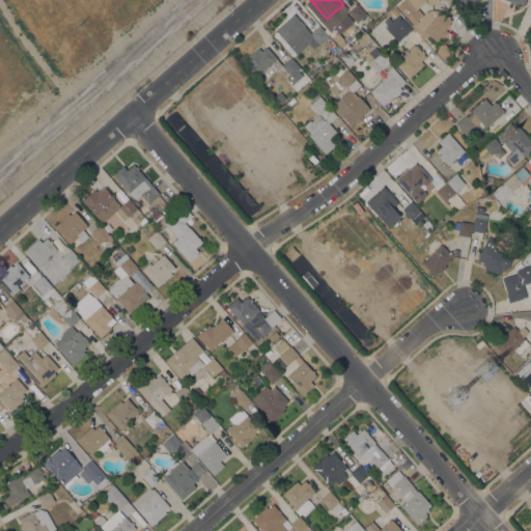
[(365,15),(357,22),(347,11),(350,9),(345,5),(352,0),(356,4),(365,15)]
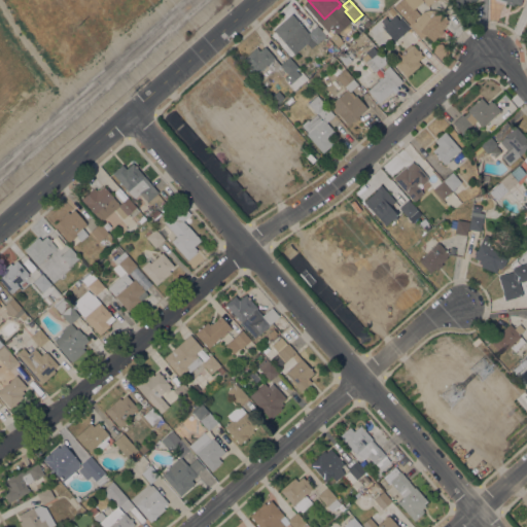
[(423,11),(426,13),(429,9),(432,12),(434,9),(452,23),(436,43),(413,25),(423,11)]
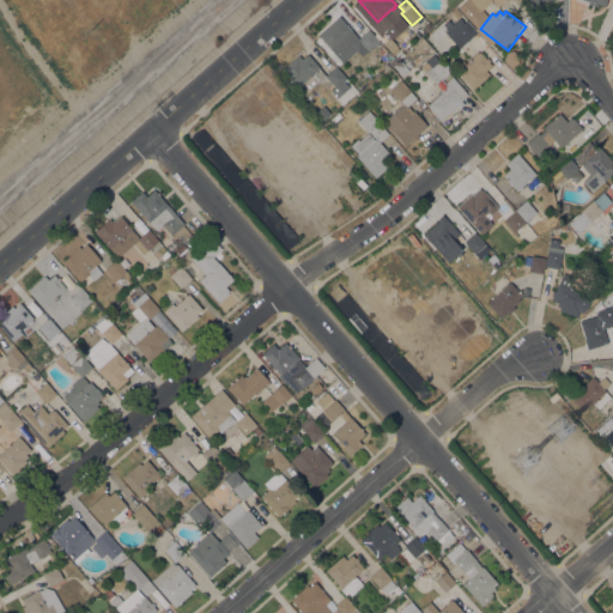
[(339,16),(352,30),(347,35),(349,36),(345,38),(345,37),(332,49),(317,34),(339,16)]
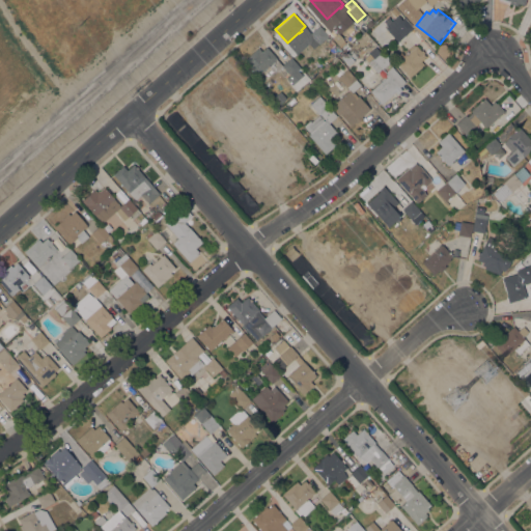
[(412,28),(403,35),(395,25),(403,18),(412,28)]
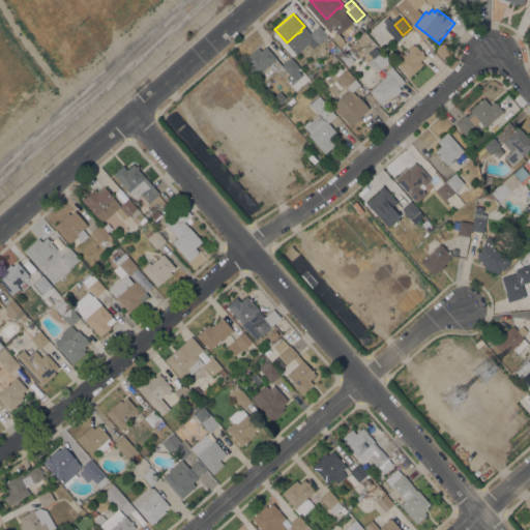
[(327,36),(319,43),(310,33),(318,26),(327,36)]
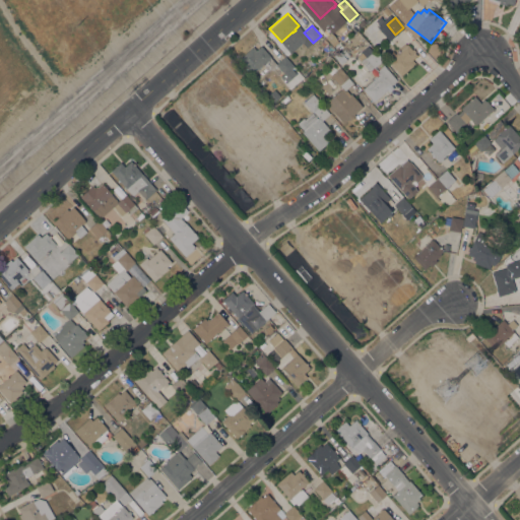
[(399,50),(398,49),(404,43),(405,45),(407,44),(412,49),(413,48),(415,51),(414,52),(417,55),(412,59),(415,63),(401,75),(385,57),(392,51),(395,54),(399,50)]
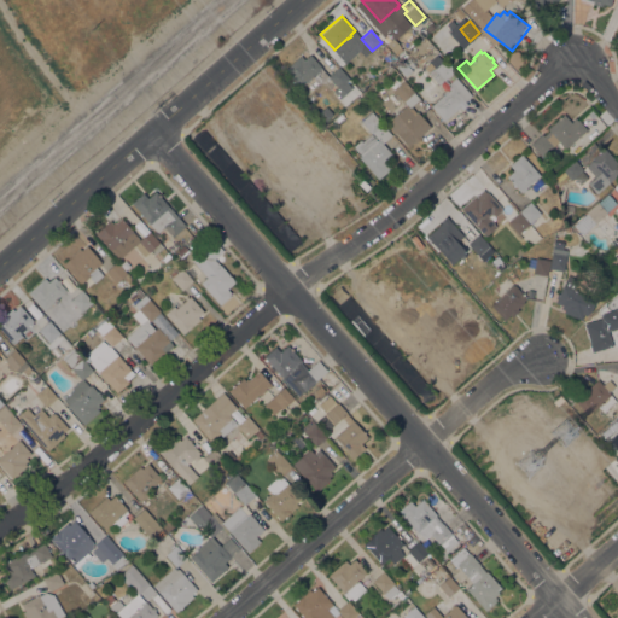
[(299,88),(284,70),(298,57),(301,54),(304,59),(310,54),(322,68),(322,69),(299,88)]
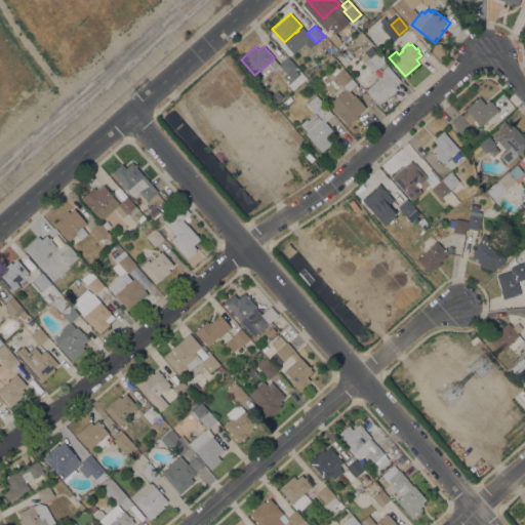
[(386,61),(377,68),(372,72),(360,56),(365,52),(365,51),(371,46),(375,51),(376,50),(386,61)]
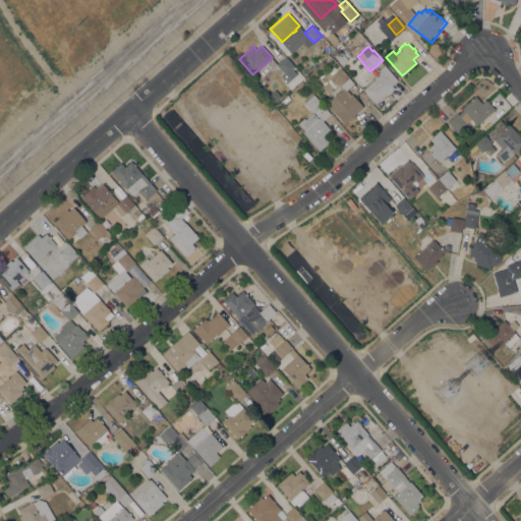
[(285,56),(297,70),(289,77),(277,64),(285,56)]
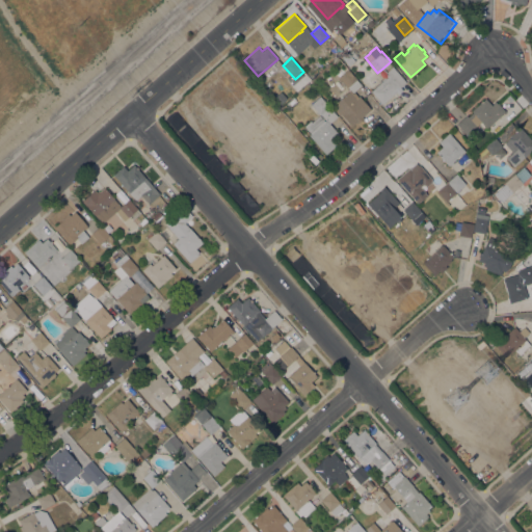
[(406,82),(382,104),(371,91),(382,80),(381,79),(384,77),(386,78),(389,75),(386,72),(393,65),(406,82)]
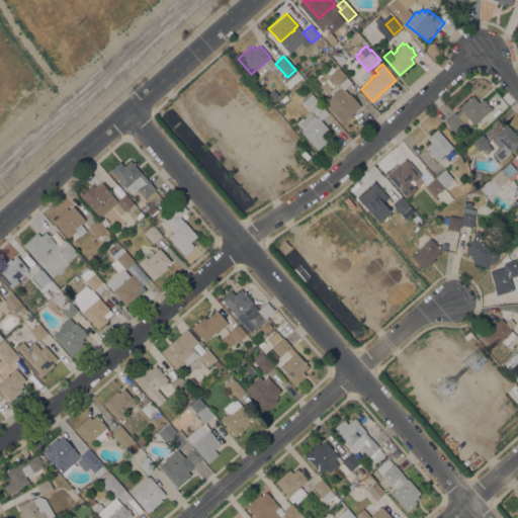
[(338,85),(330,75),(338,67),(351,82),(343,89),(341,87),(339,84),(338,85)]
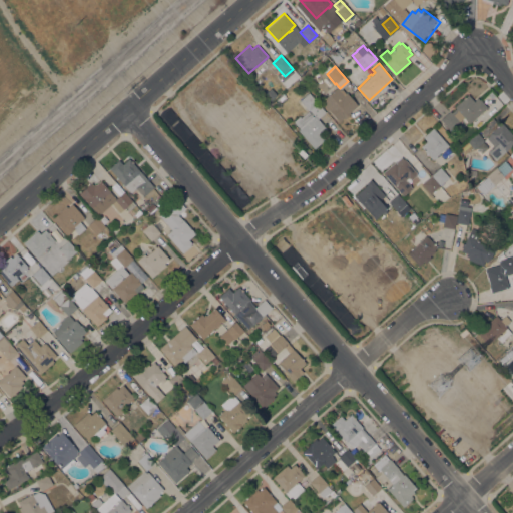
[(345,94),(347,92),(358,105),(349,112),(351,113),(345,119),(343,117),(339,121),(328,109),(328,110),(321,101),(338,86),(340,88),(345,94)]
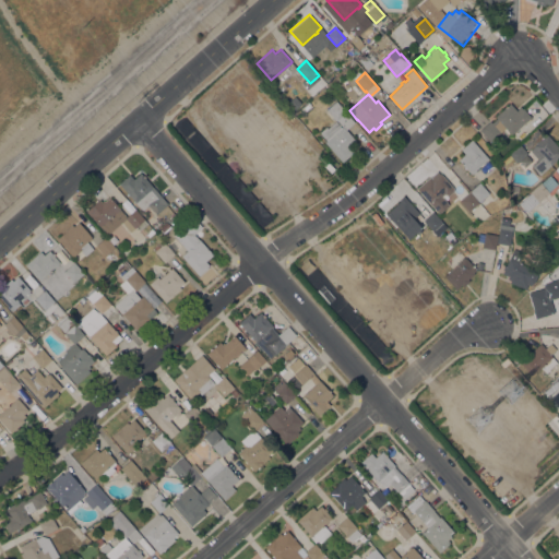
[(353,121),(345,128),(342,125),(337,120),(336,120),(326,109),(335,102),(353,121)]
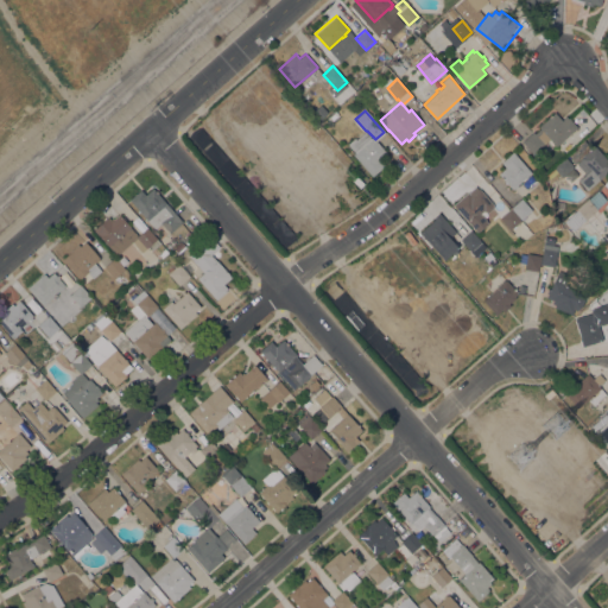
[(534,130),(537,132),(540,128),(538,126),(555,112),(562,120),(567,115),(568,118),(569,116),(577,127),(538,160),(521,141),(534,130)]
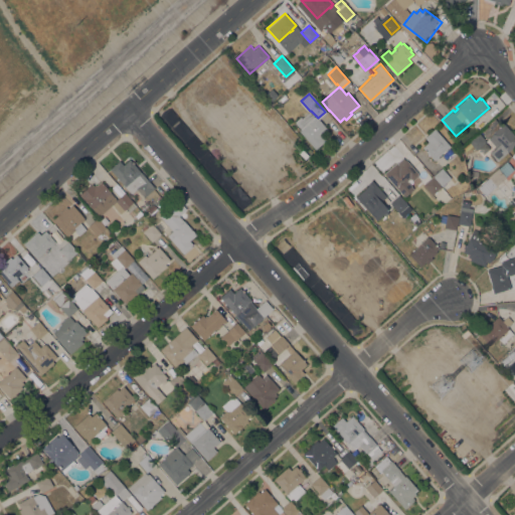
[(328,130),(322,135),(326,140),(315,149),(300,131),(301,129),(295,122),(301,116),(302,118),(310,111),(315,117),(316,116),(328,130)]
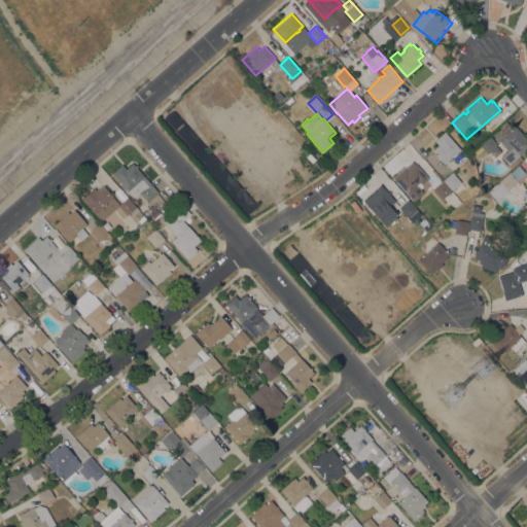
[(526,138),(526,148),(508,165),(501,155),(507,150),(499,141),(503,138),(502,137),(516,126),(526,138)]
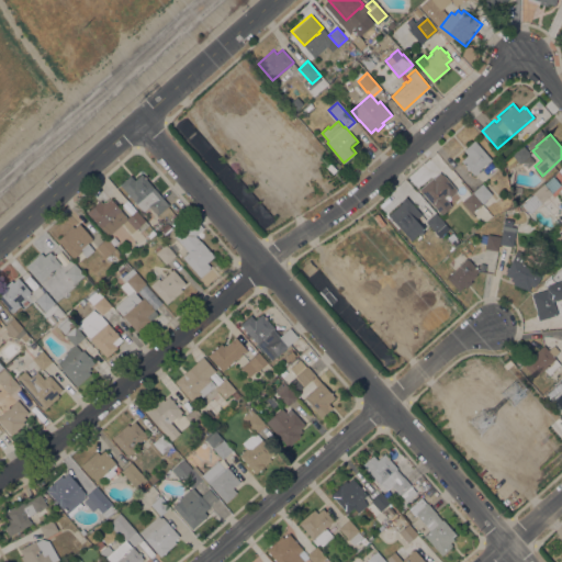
[(491,159),(473,175),(461,160),(468,155),(463,149),(474,139),(491,159)]
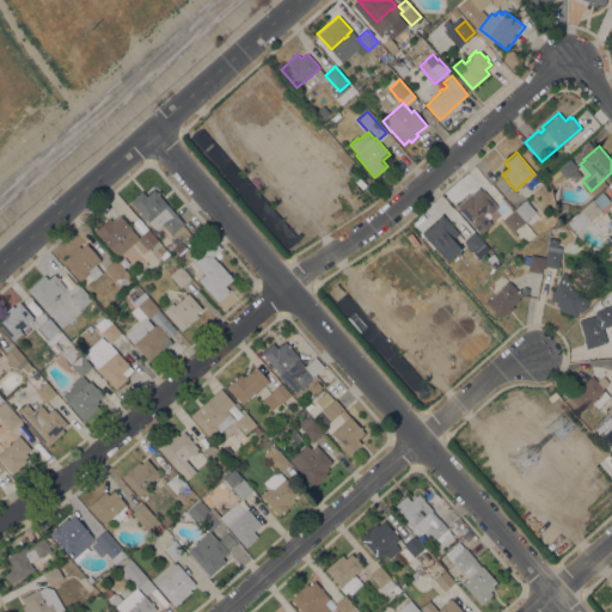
[(565,178),(561,172),(554,179),(549,175),(568,158),(577,167),(565,178)]
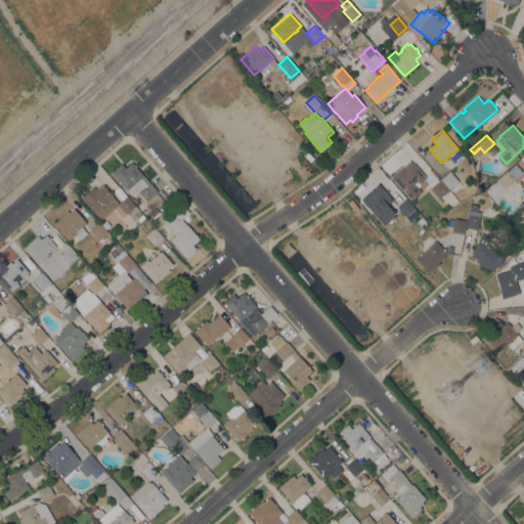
[(425,176),(425,179),(421,182),(418,182),(417,181),(413,183),(415,185),(416,184),(419,188),(419,189),(421,191),(411,201),(390,176),(409,160),(412,163),(413,163),(425,176)]
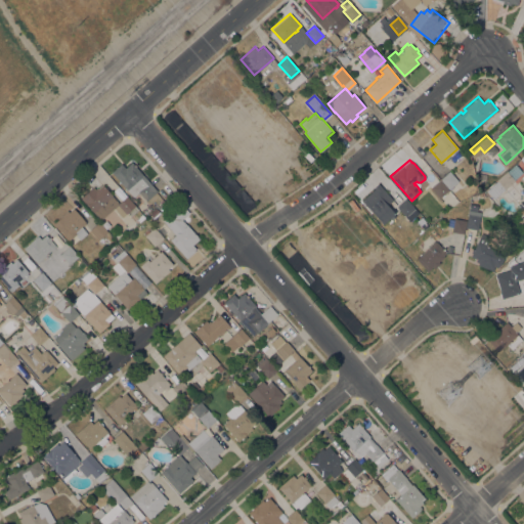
[(112,172),(121,163),(125,168),(132,162),(158,190),(146,201),(138,191),(133,197),(112,172)]
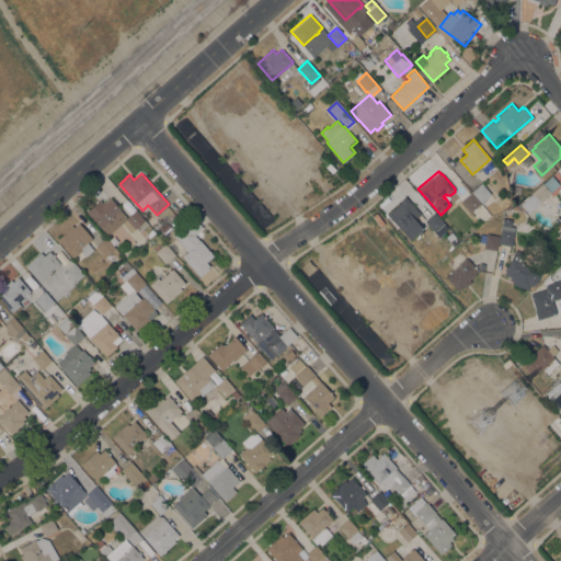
[(481,182),(491,194),(481,203),(471,192),(481,182)]
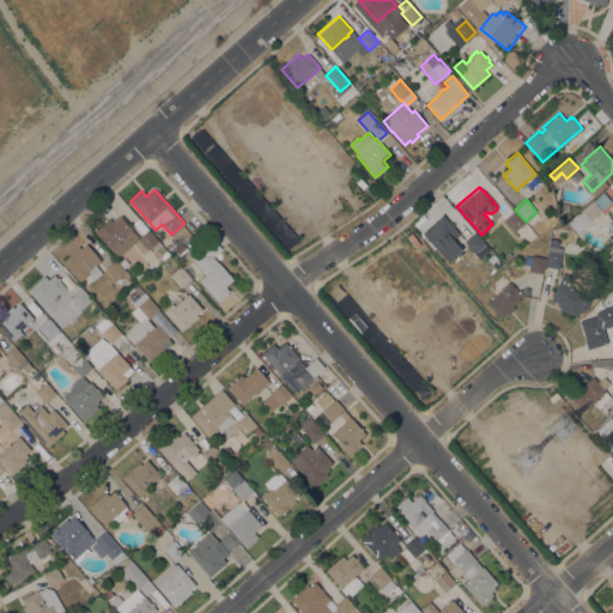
[(590,222),(581,211),(593,201),(602,211),(590,222)]
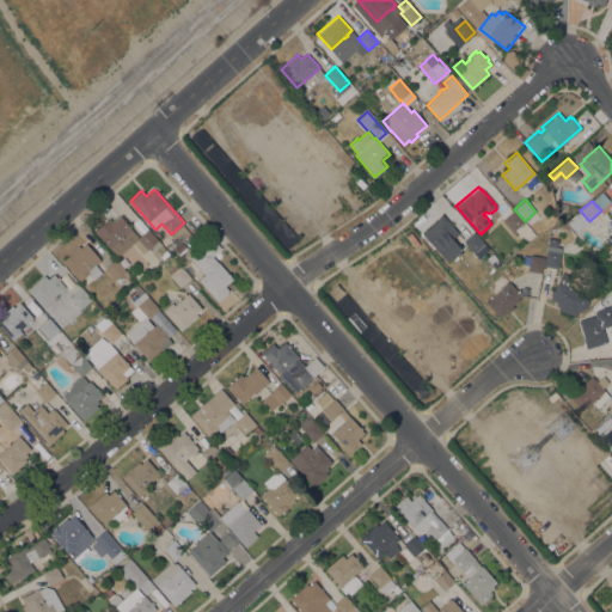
[(513,210),(524,222),(514,231),(503,219),(513,210)]
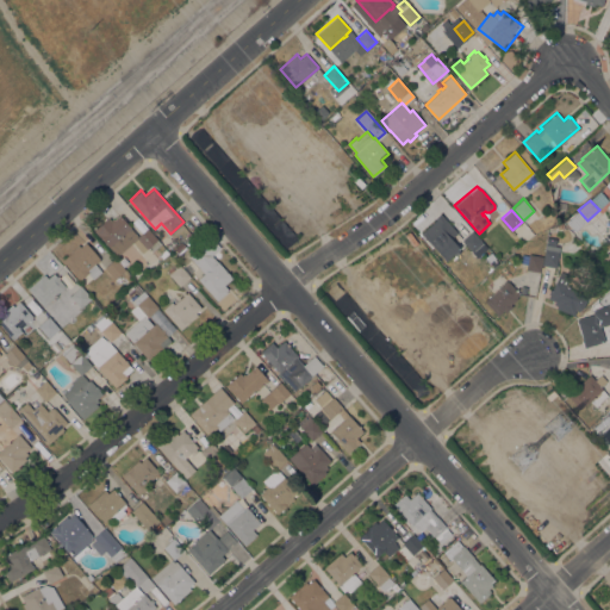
[(458,232),(450,238),(460,249),(444,261),(421,232),(436,219),(435,218),(441,213),(458,232)]
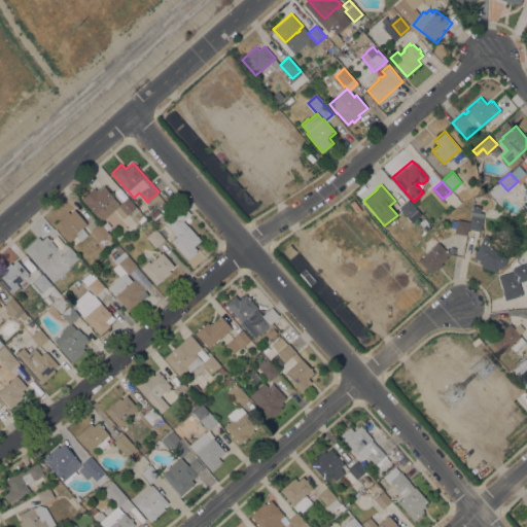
[(123,218),(114,209),(101,221),(81,199),(94,188),(96,190),(98,188),(99,189),(103,185),(119,204),(127,198),(138,211),(131,216),(129,213),(127,214),(123,218)]
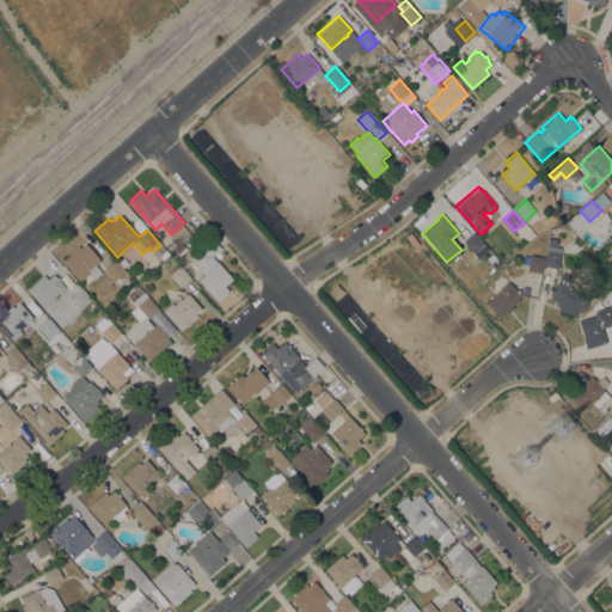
[(576,218),(581,222),(574,228),(569,224),(576,218)]
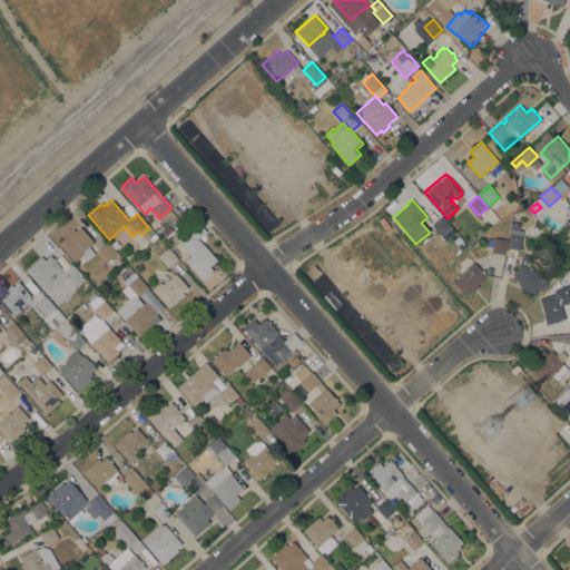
[(454,232),(448,238),(449,239),(446,241),(432,225),(441,216),(454,232)]
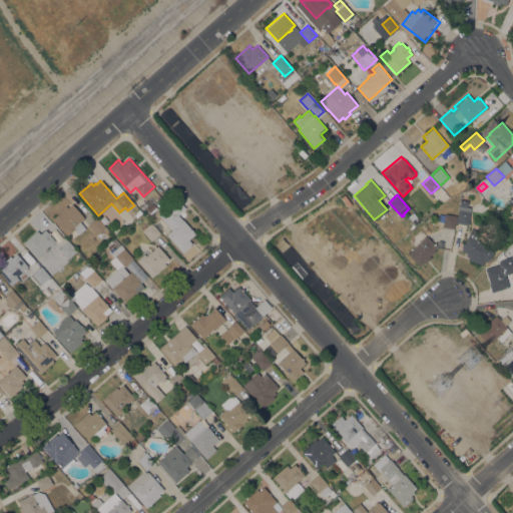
[(158,214),(177,197),(185,207),(178,214),(195,233),(188,239),(192,242),(190,244),(190,245),(182,252),(166,234),(171,229),(158,214)]
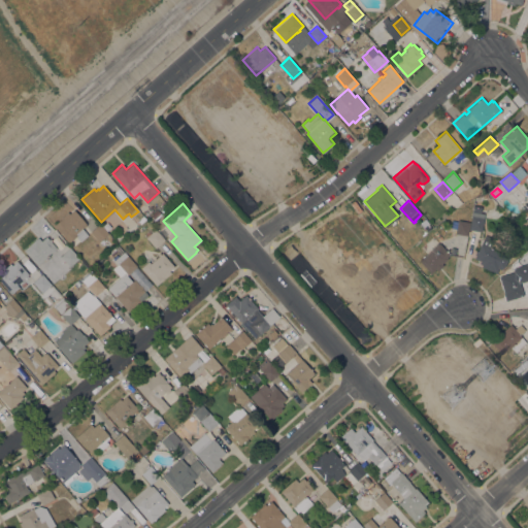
[(473,204),(481,206),(480,212),(485,213),(482,231),(469,229),(473,204)]
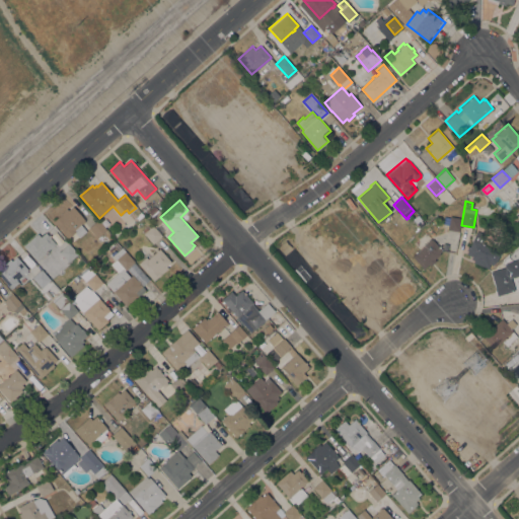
[(61,214),(61,213),(67,208),(68,210),(73,206),(85,220),(81,224),(86,230),(79,237),(75,232),(67,238),(64,235),(65,235),(56,224),(55,225),(53,222),(61,214)]
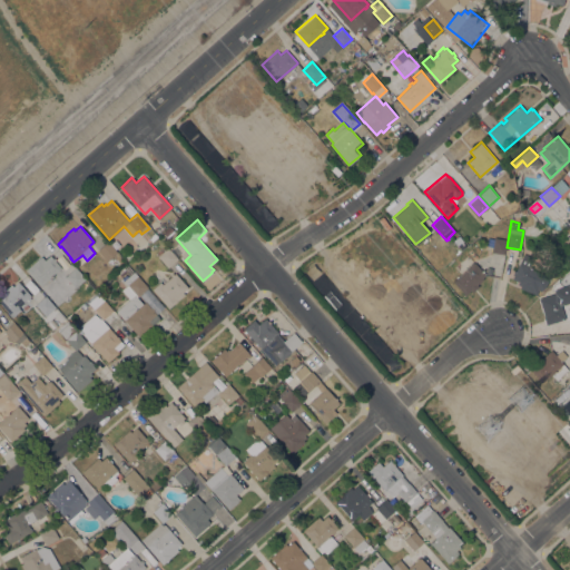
[(170,226),(174,231),(167,237),(164,233),(170,226)]
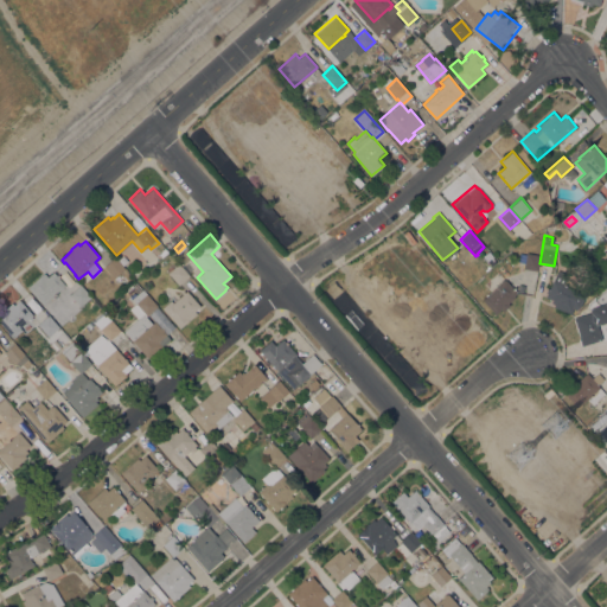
[(536,269),(536,272),(524,269),(525,268),(523,268),(526,253),(541,255),(538,266),(538,269),(538,270),(536,269)]
